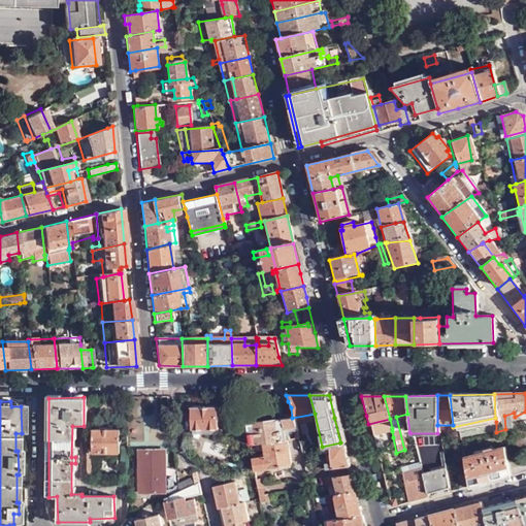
[(190,408),(190,430),(217,430),(217,427),(227,427),(227,408),(216,408),(216,407),(190,408)]
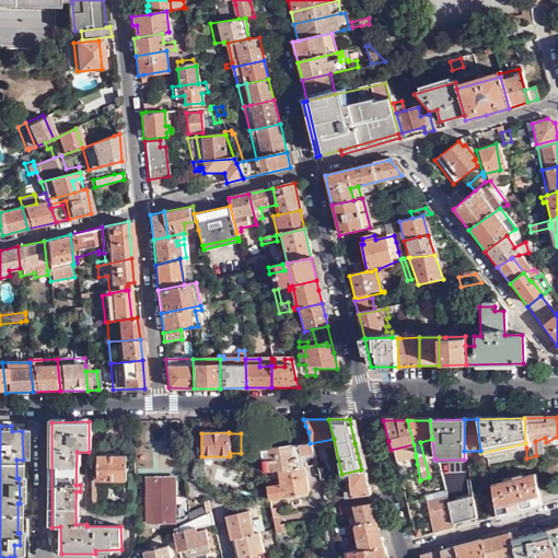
[(260,450),(265,472),(268,472),(303,466),(314,464),(310,443),(260,450)]
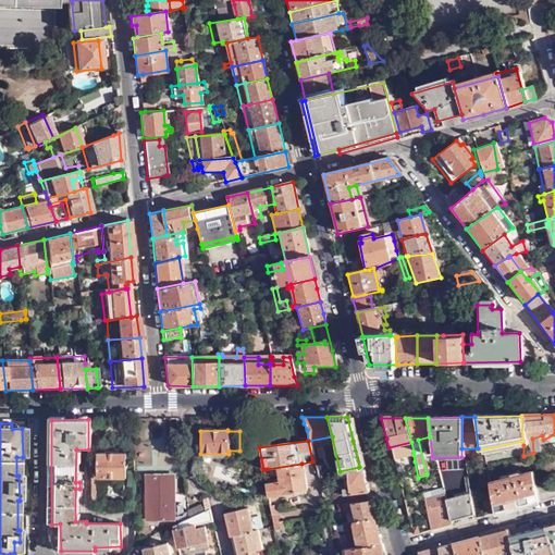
[(523,445),(522,441),(478,451),(478,454),(523,445)]
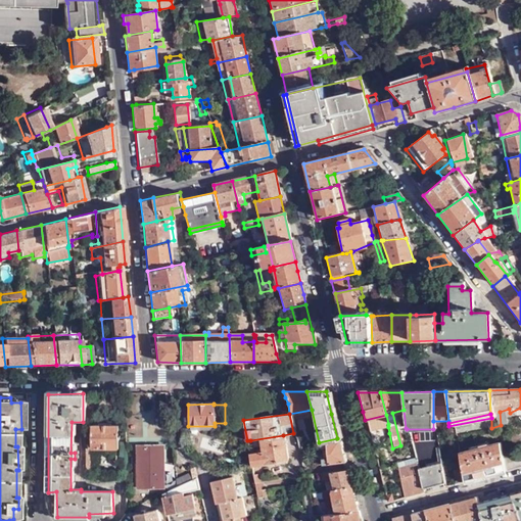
[(386,415),(365,420),(368,432),(385,428),(388,427),(388,424),(386,415)]
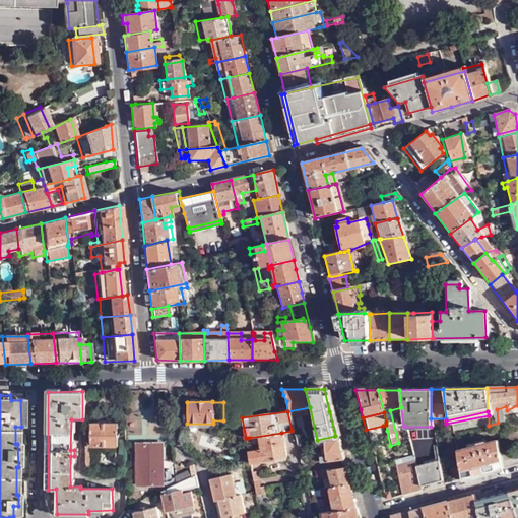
[(82,451),(88,451),(89,447),(114,447),(114,424),(87,424),(87,436),(82,436),(82,451)]
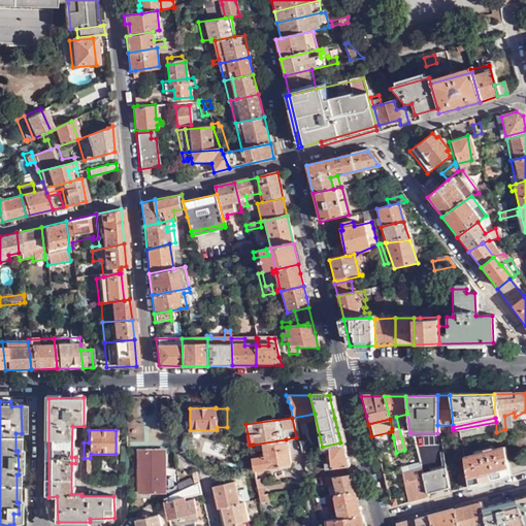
[(406,449),(414,448),(412,435),(404,436),(406,449)]
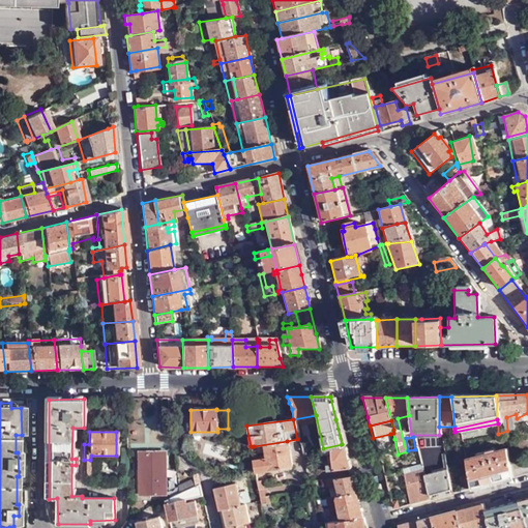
[(257,461),(253,462),(256,472),(291,466),(287,441),(254,446),(257,461)]
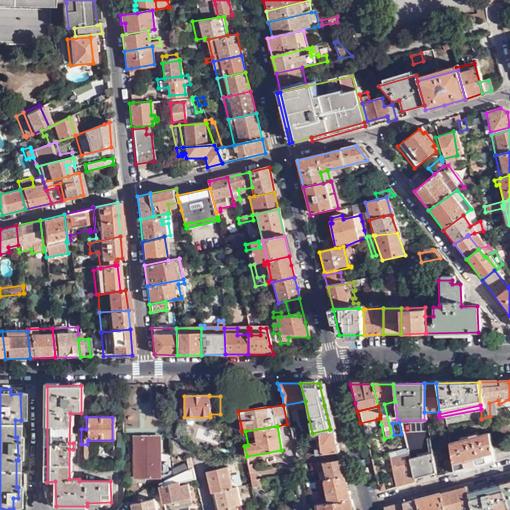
[(336,451),(330,429),(312,433),(310,433),(312,440),(314,439),(317,448),(314,449),(316,454),(336,451)]
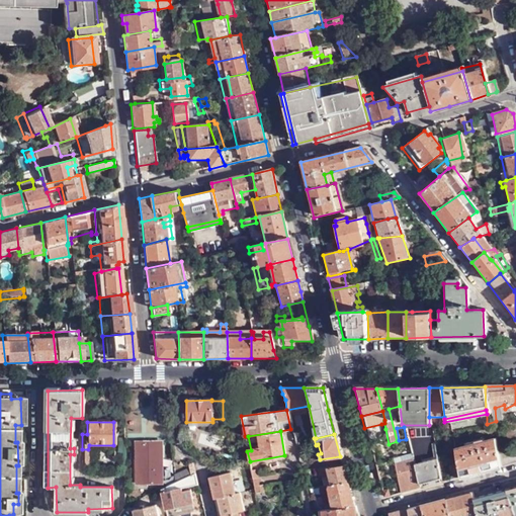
[(457,478),(497,466),(494,452),(490,438),(450,449),(453,461),(457,478)]
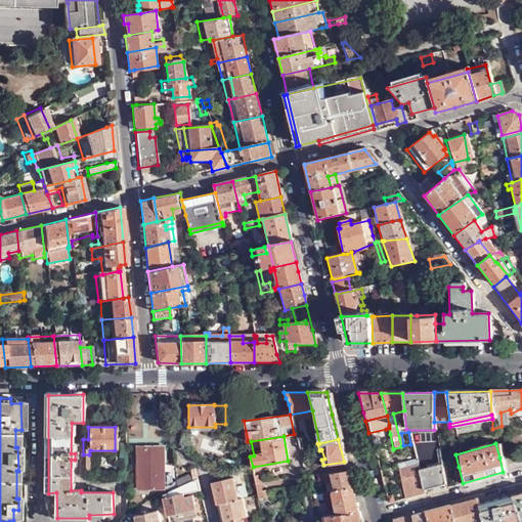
[(161,447),(134,447),(135,489),(162,488),(161,447)]
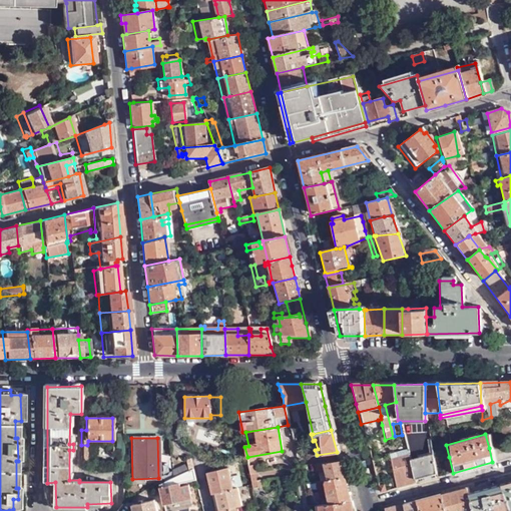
[(492,462),(510,457),(510,441),(489,448),(492,462)]
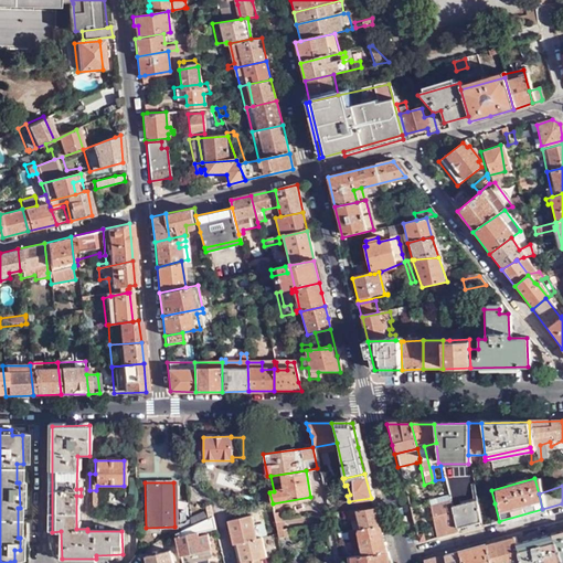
[(476,505),(474,494),(448,500),(448,502),(450,510),(452,517),(455,529),(478,522),(477,513),(476,505)]
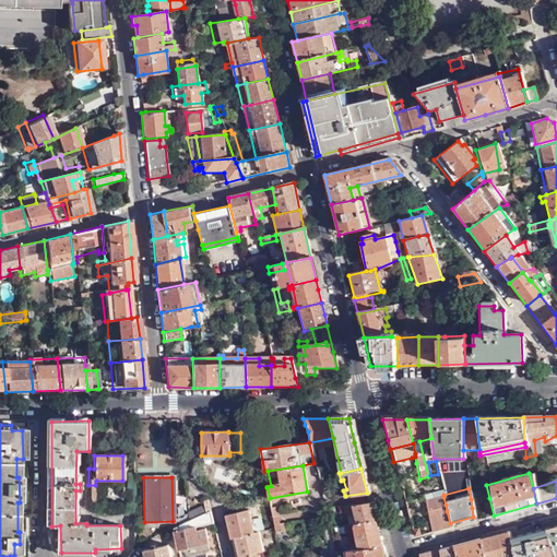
[(426,510),(446,505),(443,497),(425,502),(426,510)]
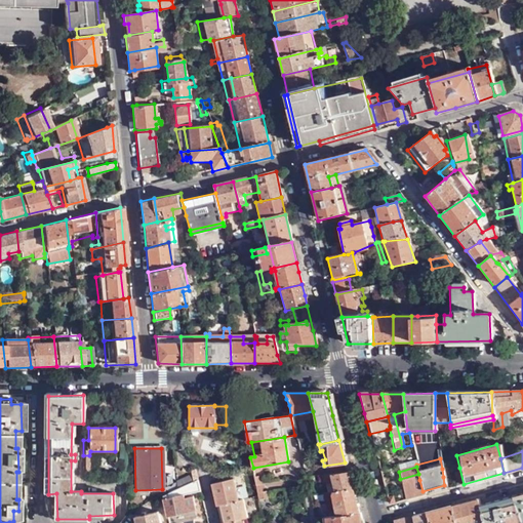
[(450,471),(454,486),(464,484),(459,468),(450,471)]
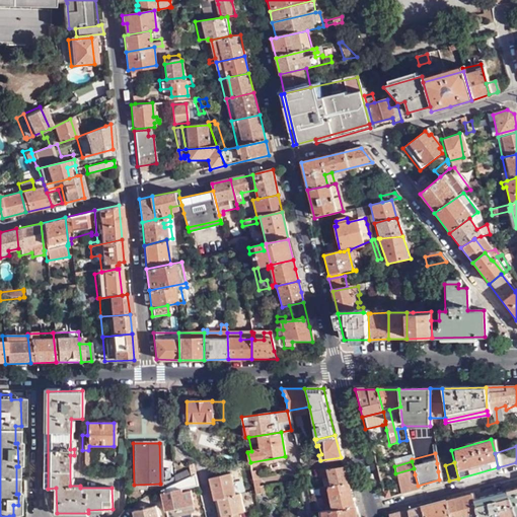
[(191,478),(161,493),(165,512),(186,508),(182,491),(198,487),(194,464),(188,465),(191,478)]
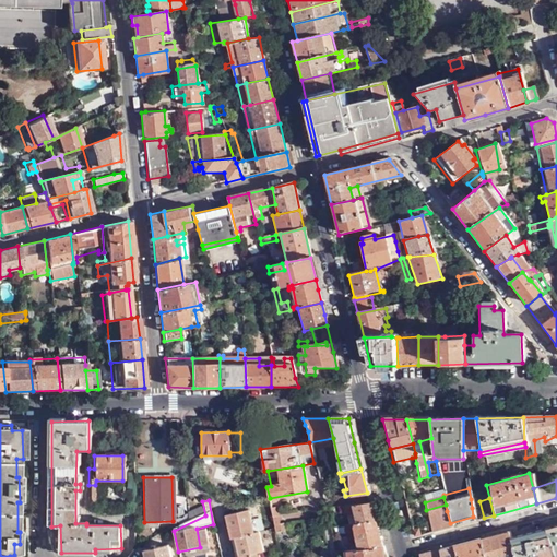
[(371,508),(369,500),(341,506),(342,510),(345,509),(345,514),(348,514),(347,510),(351,510),(354,523),(375,519),(371,508)]
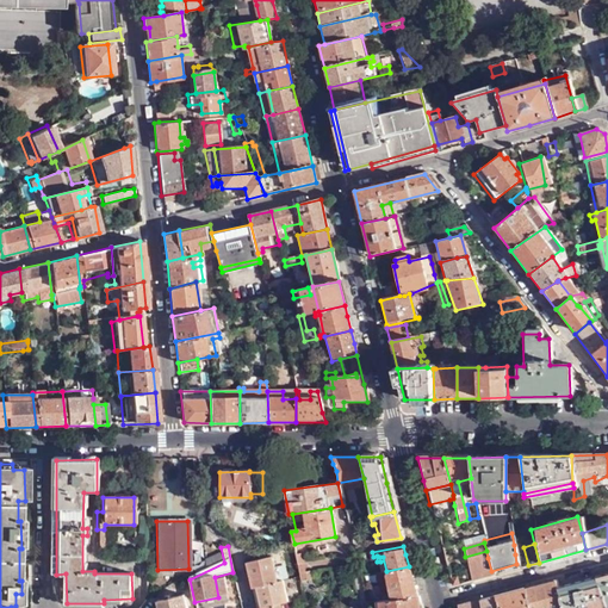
[(301,553),(296,554),(301,582),(311,579),(309,571),(304,572),(301,553)]
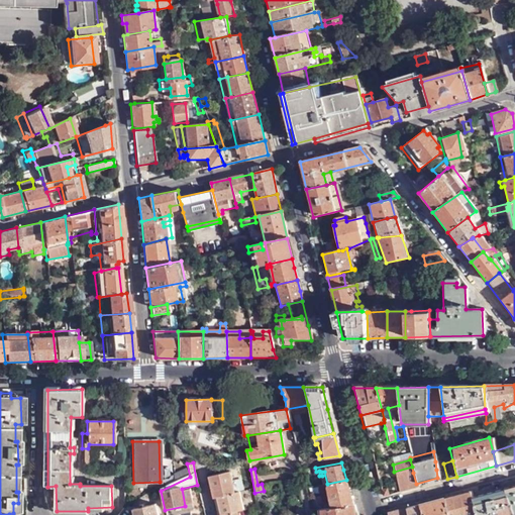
[(215,491),(221,514),(226,514),(236,512),(239,511),(242,510),(238,492),(235,493),(232,481),(229,472),(215,475),(216,481),(209,483),(211,491),(215,491)]
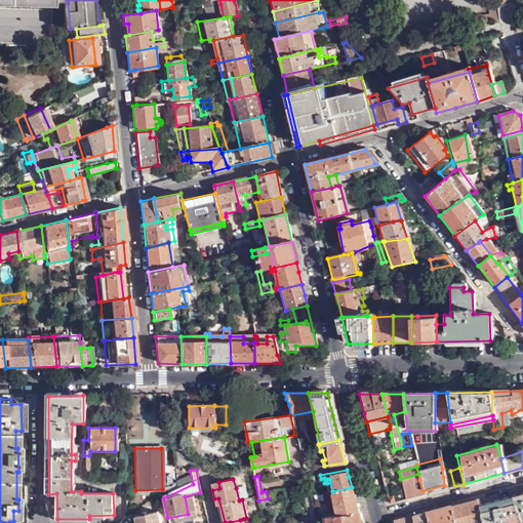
[(406,493),(407,499),(424,494),(423,491),(419,480),(408,484),(410,492),(406,493)]
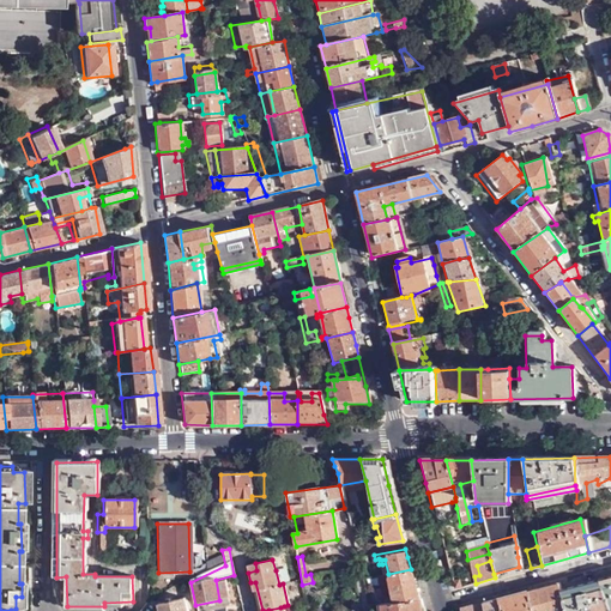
[(247,566),(248,573),(256,570),(255,563),(247,566)]
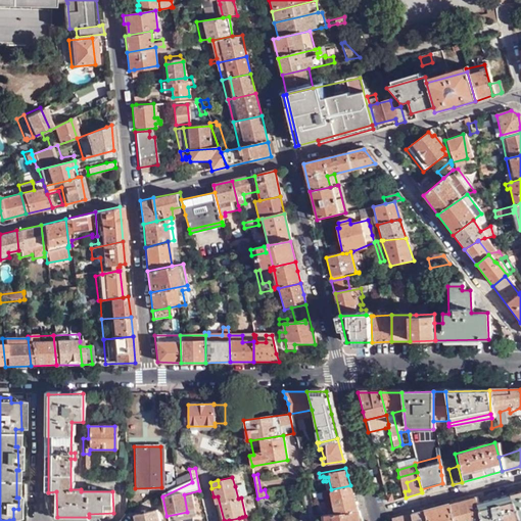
[(421,489),(422,492),(443,487),(442,483),(421,489)]
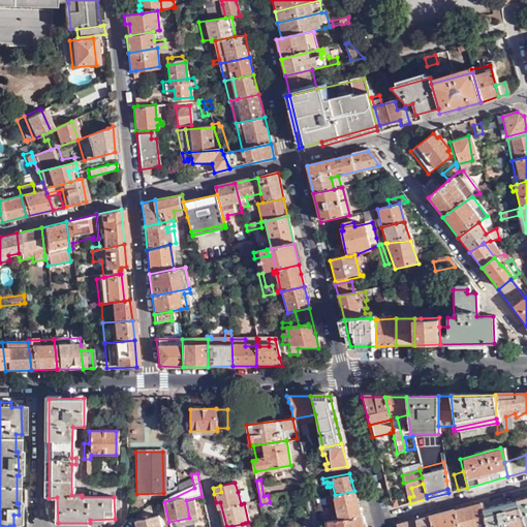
[(361,515),(354,491),(335,495),(333,495),(337,514),(329,516),(330,522),(361,515)]
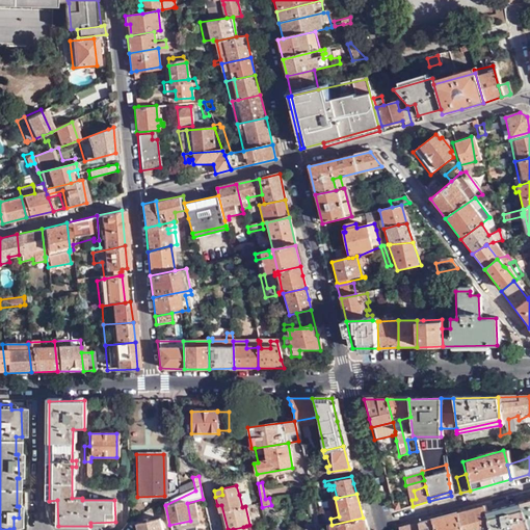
[(335,498),(330,499),(325,500),(330,519),(339,517),(335,498)]
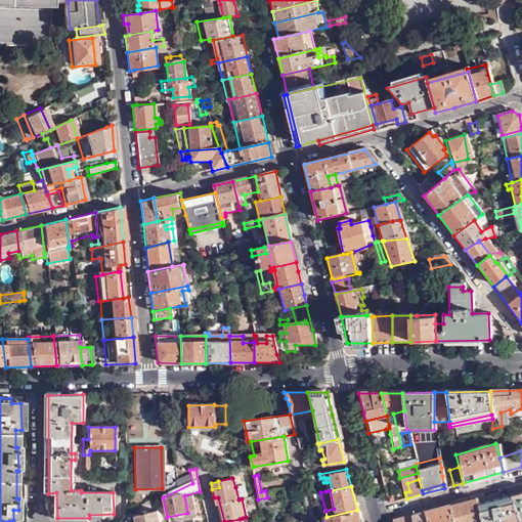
[(521,521),(521,495),(478,507),(481,521),(521,521)]
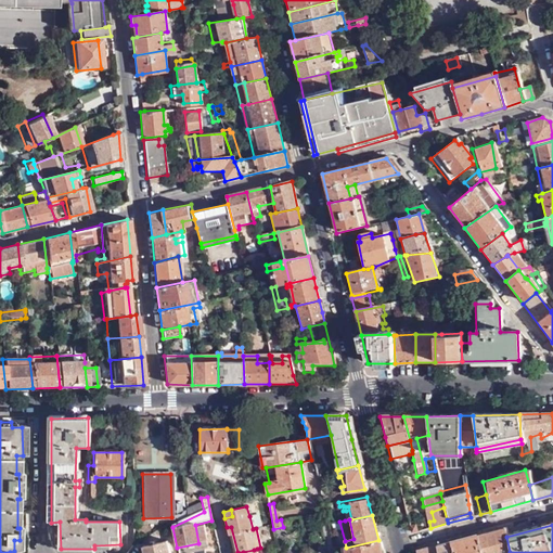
[(504,528),(476,536),(480,552),(510,552),(506,537),(506,535),(504,528)]
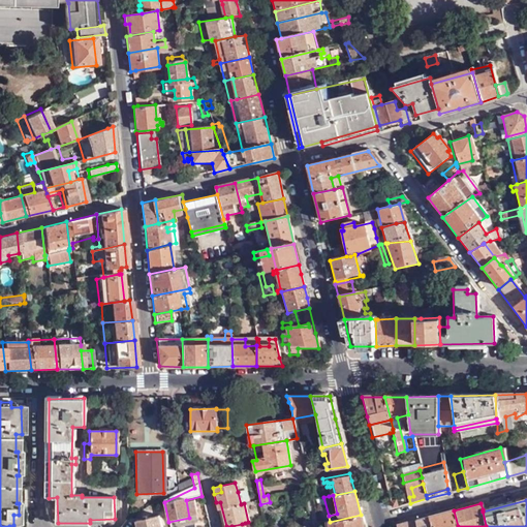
[(458,526),(454,510),(429,517),(431,526),(458,526)]
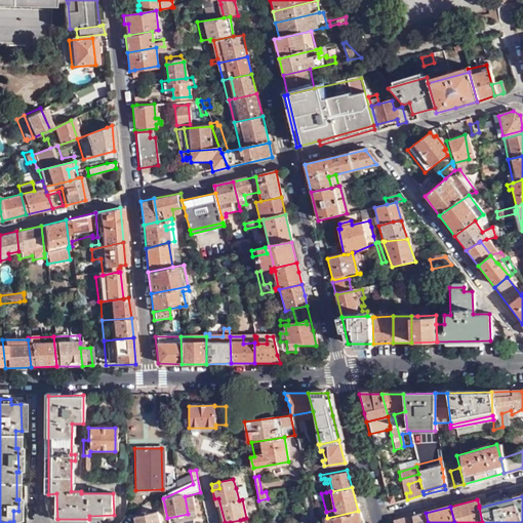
[(361,522),(358,511),(327,518),(325,518),(326,522),(361,522)]
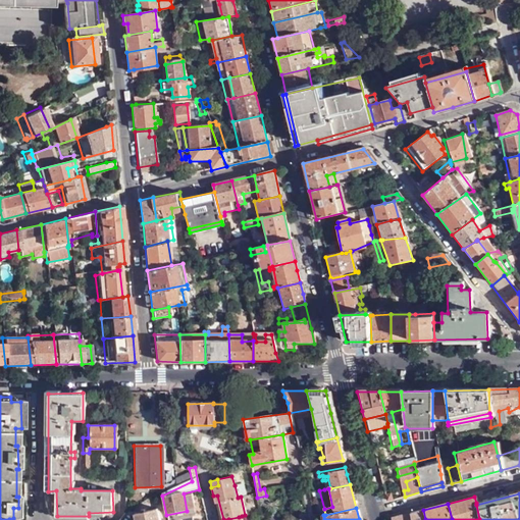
[(425,519),(423,510),(409,513),(410,519),(425,519)]
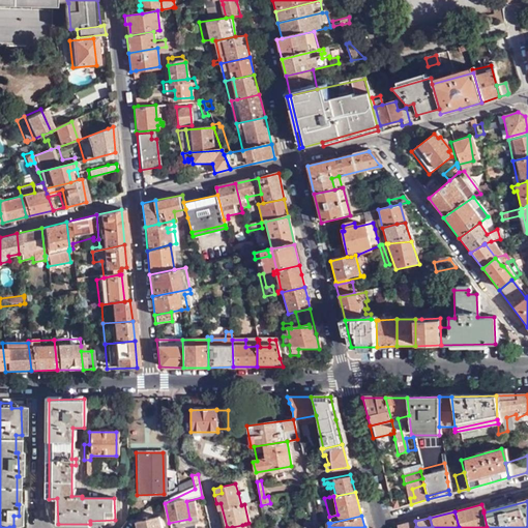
[(162,527),(160,519),(137,523),(138,527),(162,527)]
